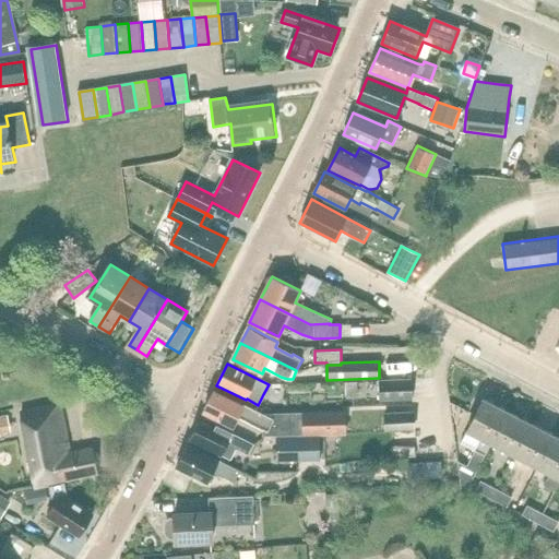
[(380,401),(413,400),(412,379),(379,380),(380,401)]
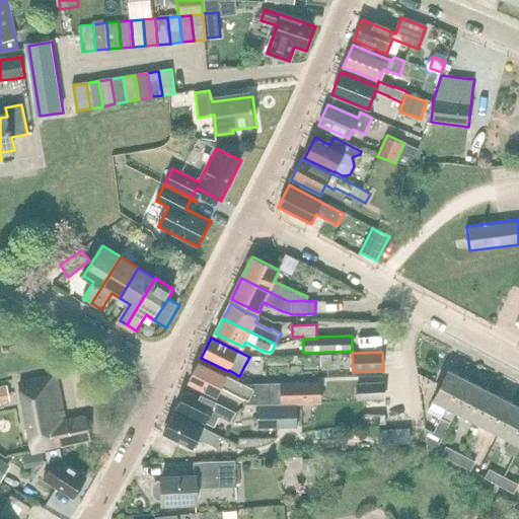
[(247,386),(247,388),(199,363),(189,382),(215,396),(220,387),(243,399),(243,398),(248,401),(248,406),(320,403),(319,384),(247,386)]
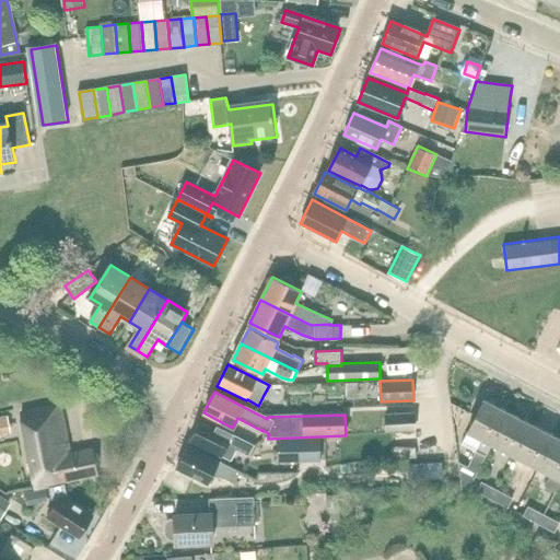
[(492,444),(509,412),(485,399),(468,431),(482,439),(468,467),(478,473),(493,444),(492,444)]
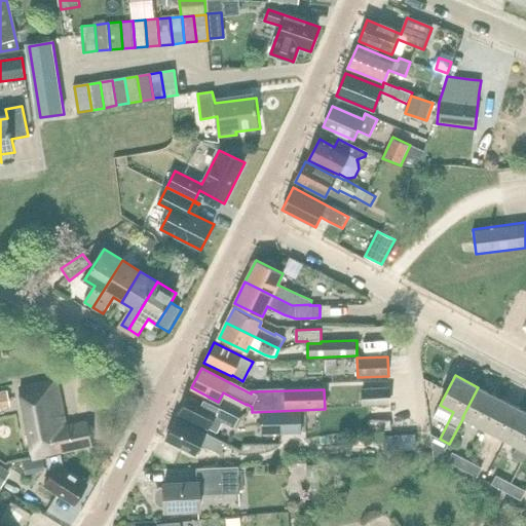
[(69,424),(67,414),(64,415),(58,383),(21,390),(35,459),(45,457),(61,454),(92,448),(87,421),(69,424)]
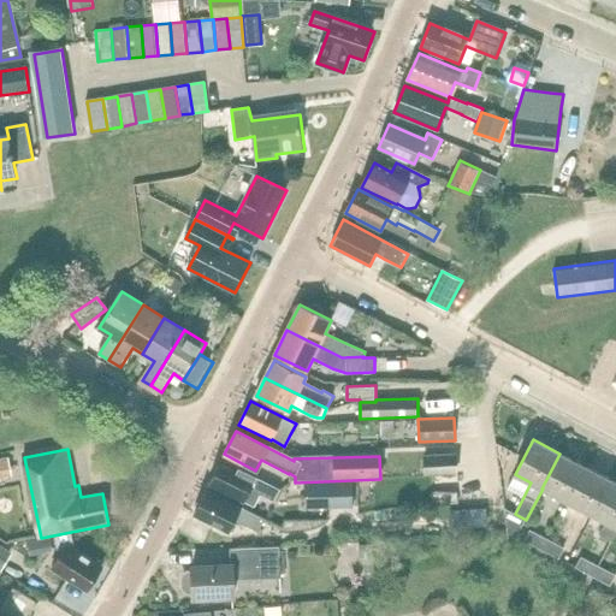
[(425,475),(458,474),(456,454),(424,455),(425,475)]
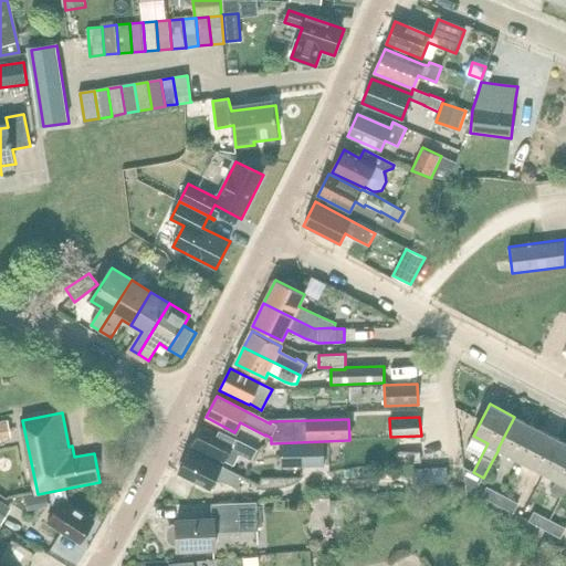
[(521,461),(537,429),(514,417),(498,449),(499,449),(521,461)]
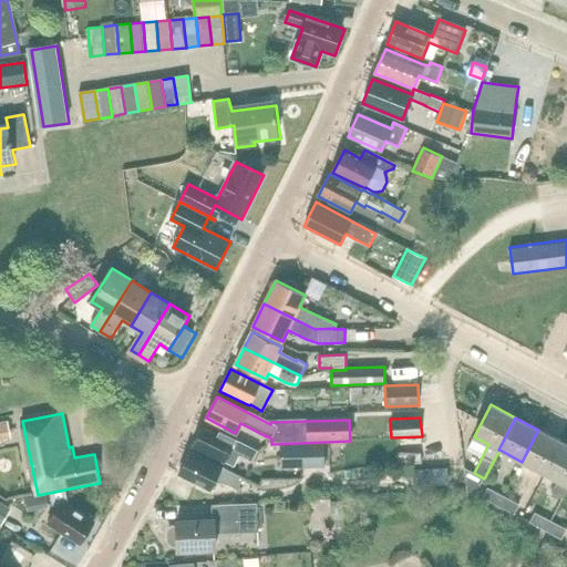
[(0,432),(10,430),(8,421),(0,422),(0,432)]
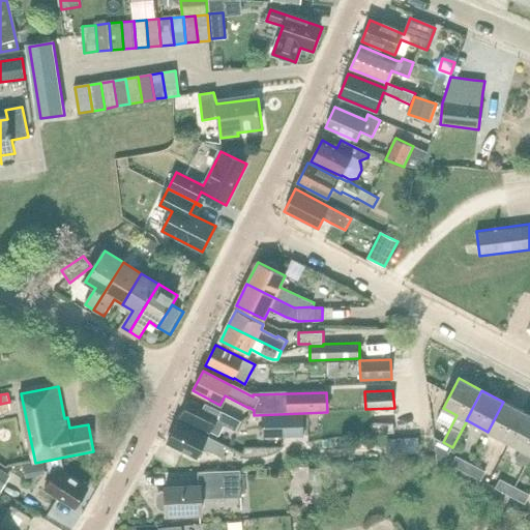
[(214,421),(236,432),(241,422),(190,396),(180,416),(210,431),(214,421)]
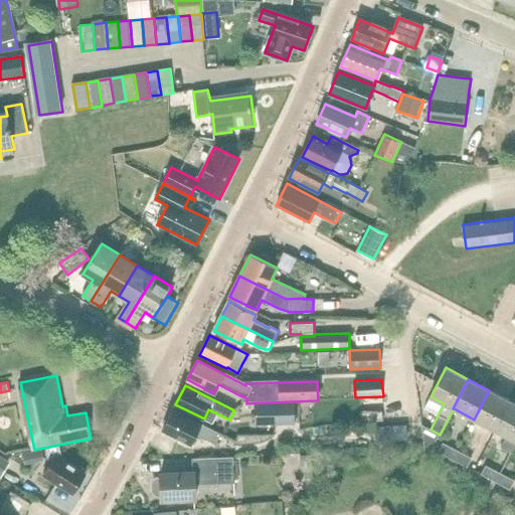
[(495,431),(510,401),(489,390),(474,419),(495,431)]
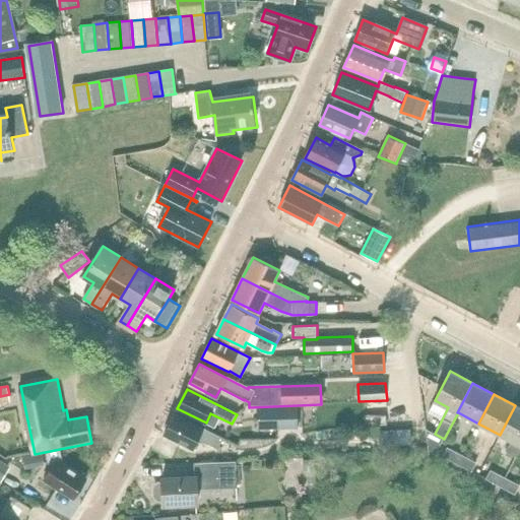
[(519,407),(515,405),(500,435),(511,441),(506,451),(516,457),(519,448),(519,407)]
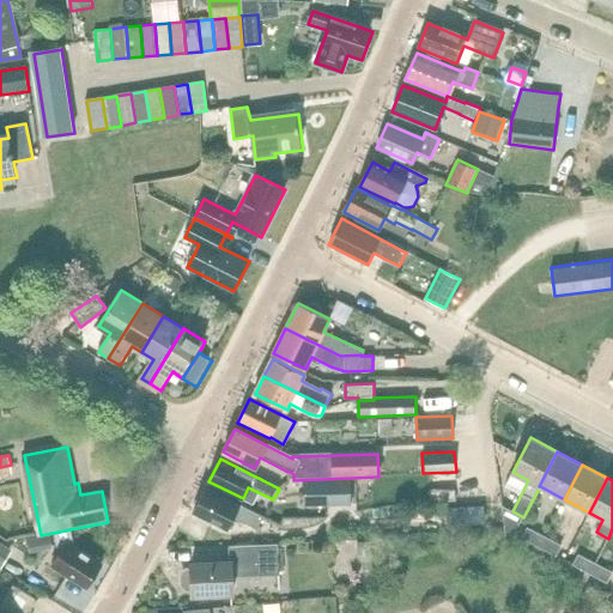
[(328,505),(351,504),(350,479),(327,480),(328,505)]
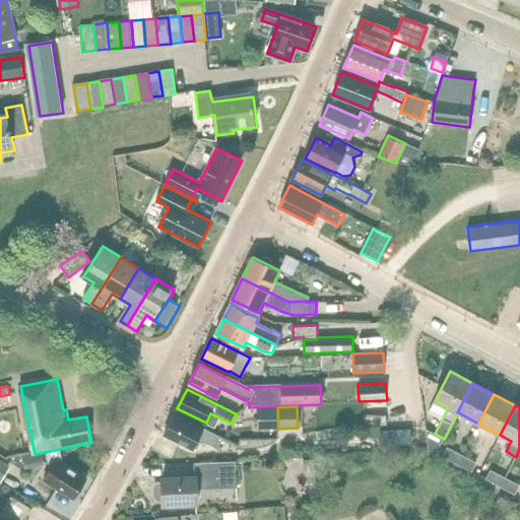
[(258,429),(278,429),(277,407),(257,407),(258,429)]
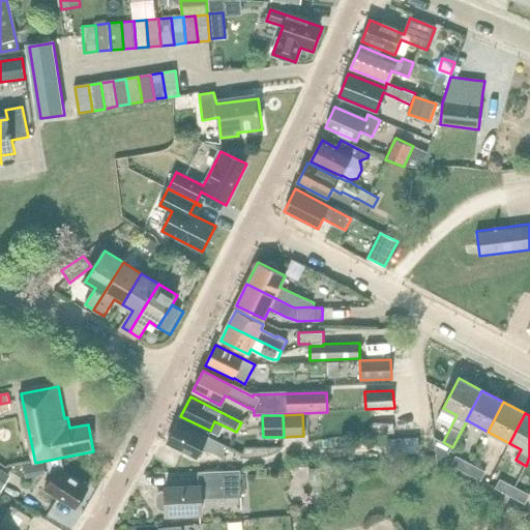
[(178,421),(168,442),(197,457),(201,447),(222,458),(227,447),(178,421)]
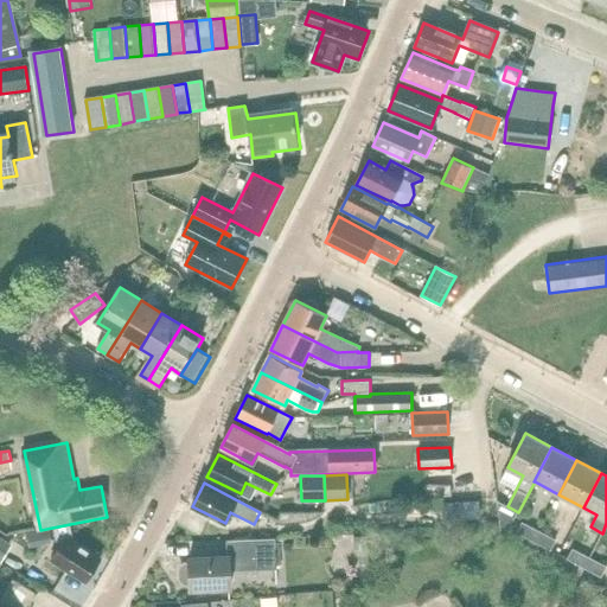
[(427,497),(451,496),(451,484),(426,485),(427,497)]
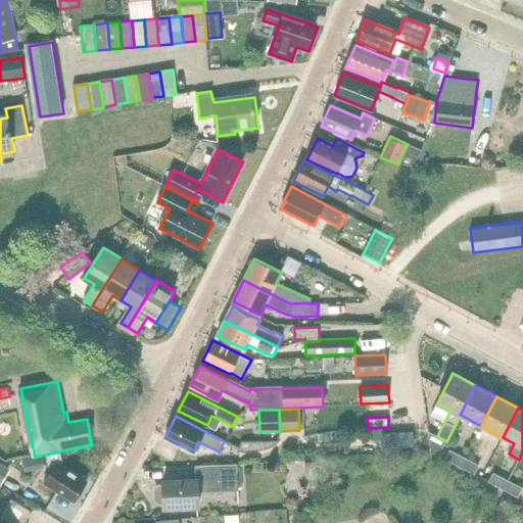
[(443,446),(430,440),(431,453),(432,462),(435,464),(443,446)]
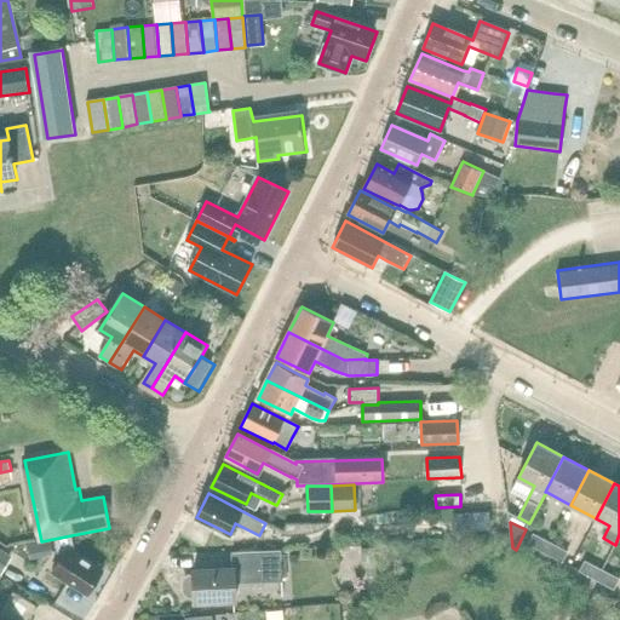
[(545,554),(551,543),(533,534),(528,544),(545,554)]
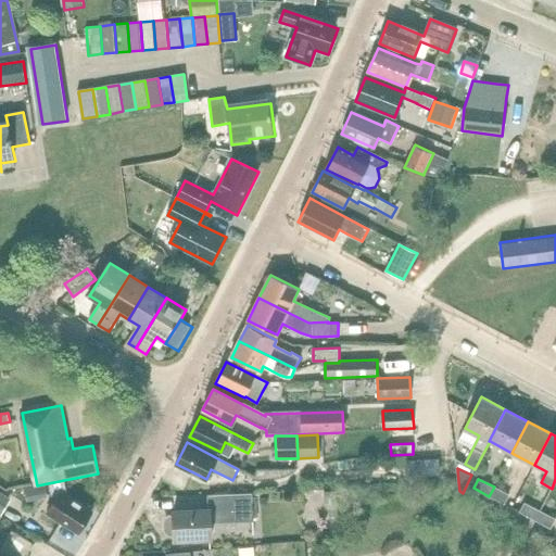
[(64,480),(48,483),(51,498),(57,502),(48,516),(79,535),(92,513),(67,496),(64,480)]
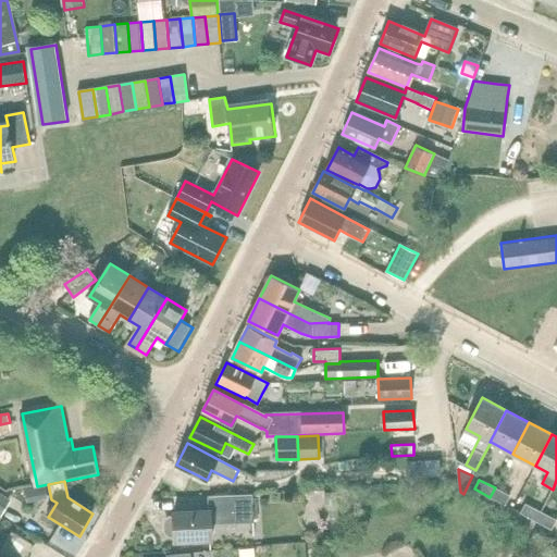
[(505,505),(510,495),(495,487),(490,497),(505,505)]
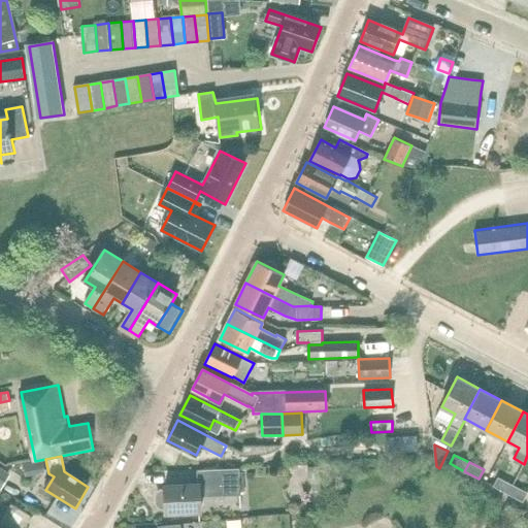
[(200,497),(239,495),(238,468),(197,470),(198,484),(165,485),(165,490),(162,490),(158,492),(156,495),(157,503),(159,506),(162,508),(166,508),(166,513),(201,512),(200,497)]
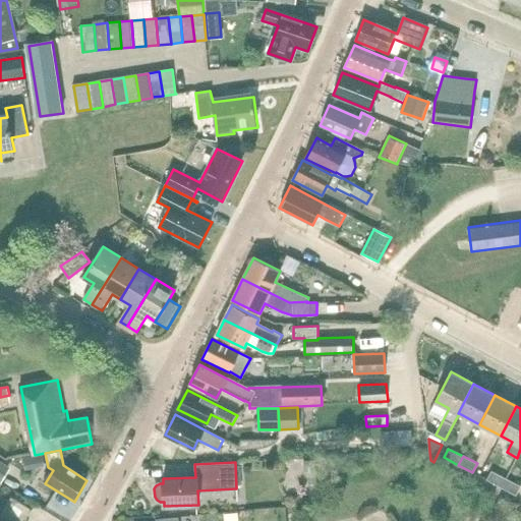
[(10,467),(3,477),(23,493),(32,482),(10,467)]
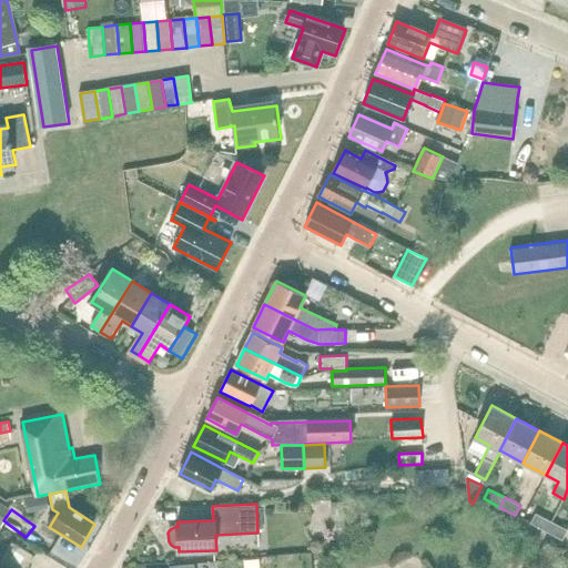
[(546,531),(551,521),(536,514),(530,523),(546,531)]
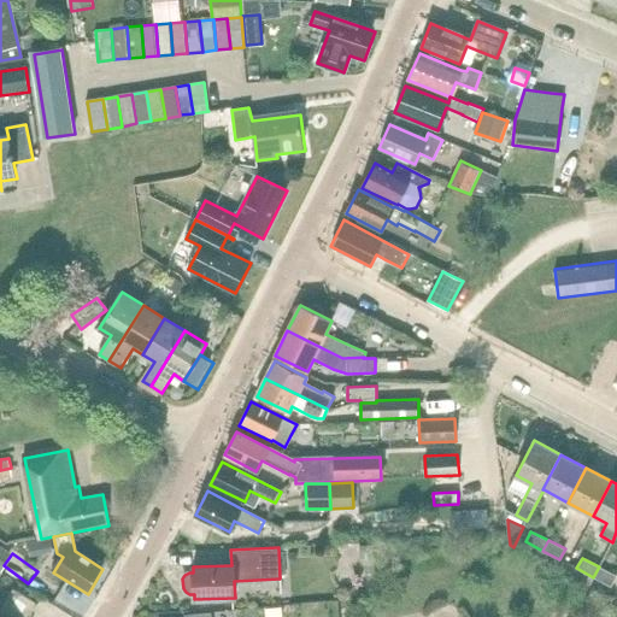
[(611,586),(616,576),(599,566),(593,577),(611,586)]
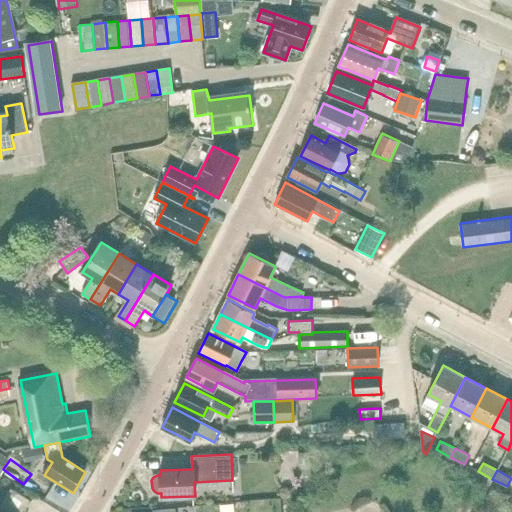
[(0,511),(25,511),(32,502),(11,490),(0,507),(0,511)]
